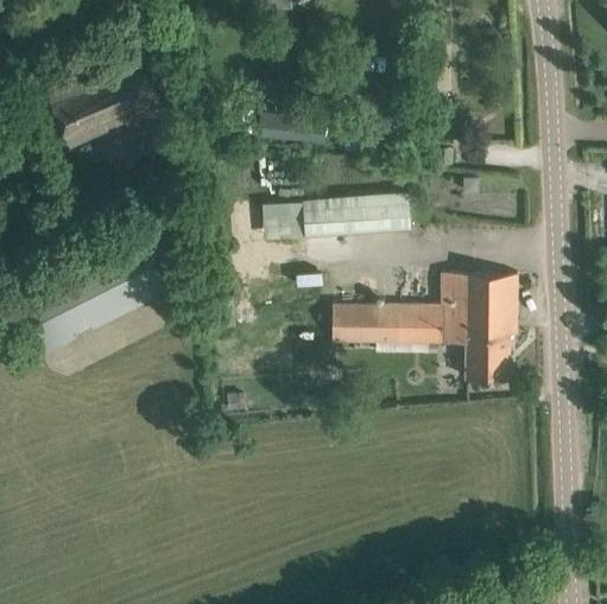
[(162,106),(140,62),(48,94),(70,146),(162,106)]
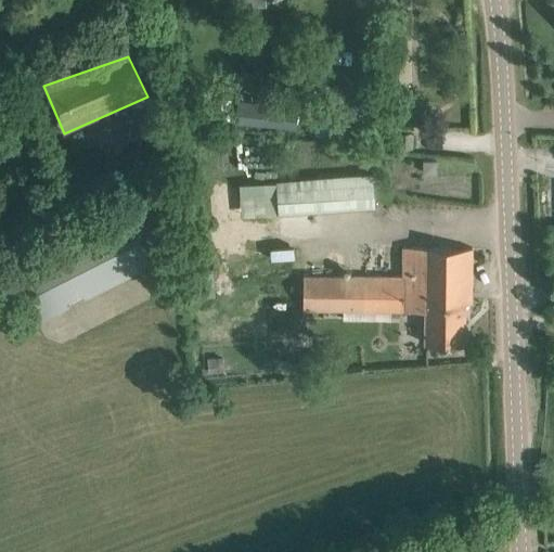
[(239,103),(236,126),(279,130),(281,106),(239,103)]
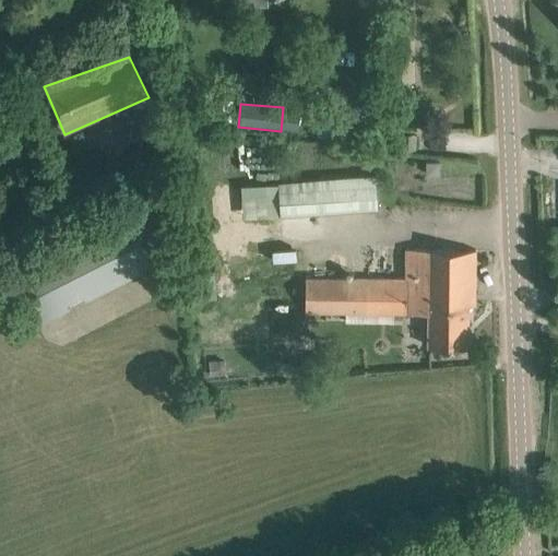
[(126,109),(99,120),(106,137),(132,126),(126,109)]
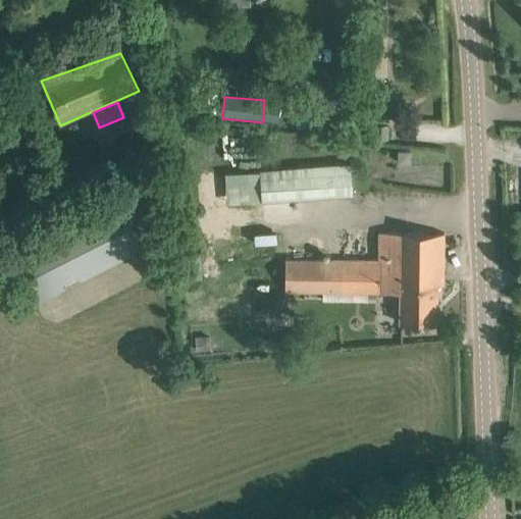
[(269,107),(270,128),(311,126),(310,105),(269,107)]
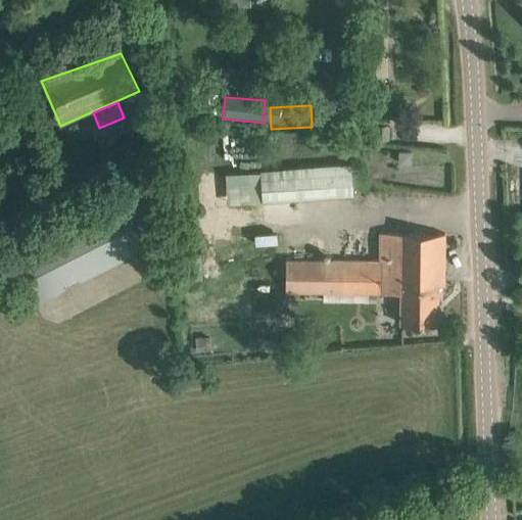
[(374,142),(389,143),(390,129),(374,129),(374,142)]
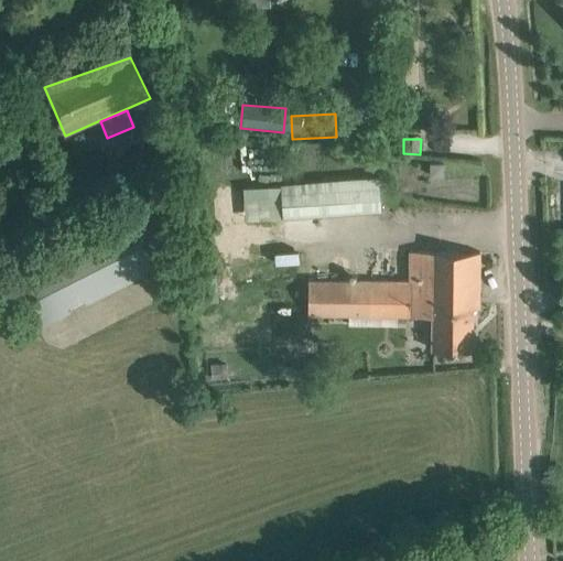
[(431,164),(432,177),(444,177),(444,164),(431,164)]
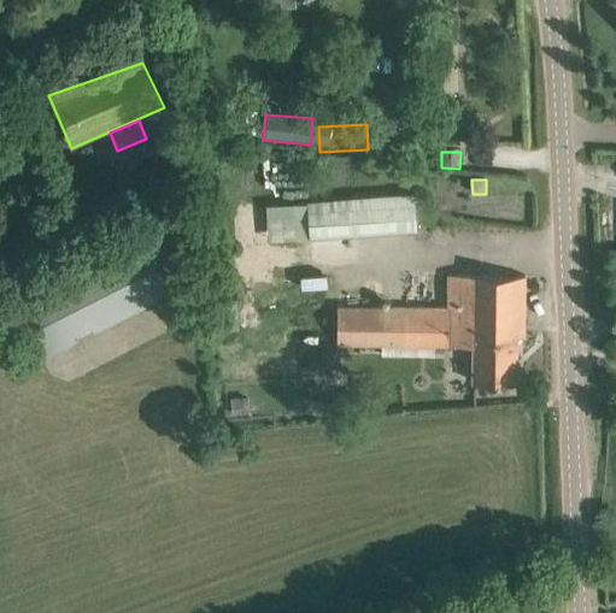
[(267,239),(415,233),(414,196),(264,201),(267,239)]
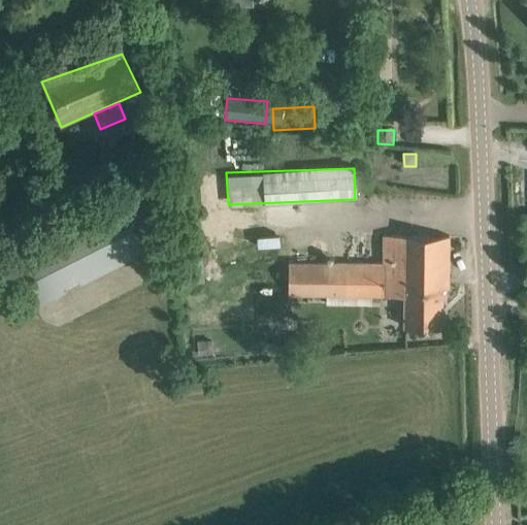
[(121,197),(9,254),(30,293),(37,308),(67,293),(65,289),(78,282),(80,287),(134,260),(132,255),(145,248),(135,227),(149,220),(137,196),(123,202),(121,197)]
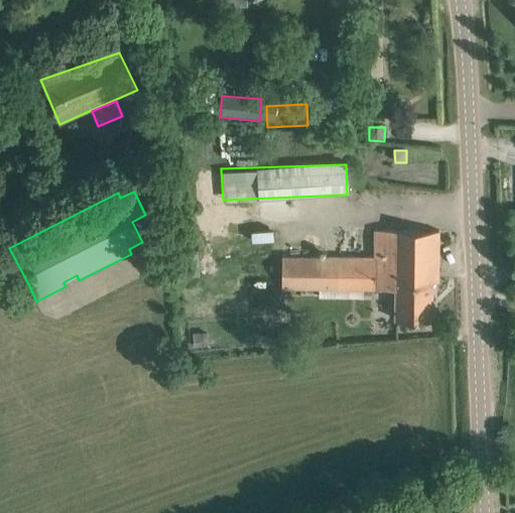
[(396,291),(396,322),(432,322),(433,283),(439,283),(439,232),(376,231),(375,259),(283,258),(282,290),(396,291)]
